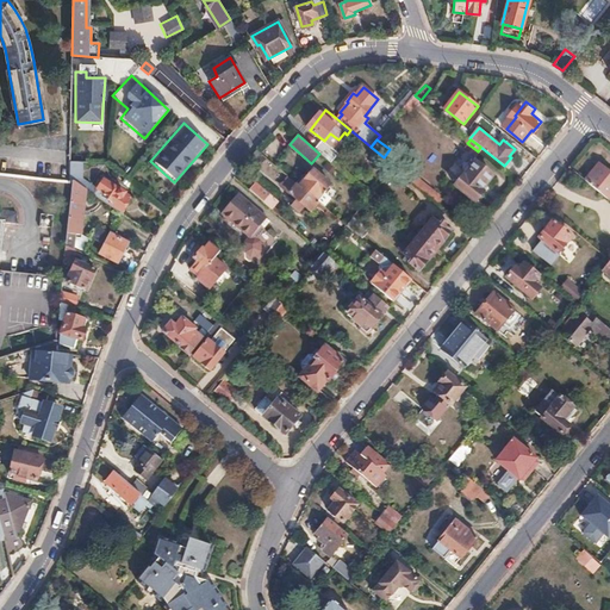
[(327,147),(321,154),(334,165),(340,157),(327,147)]
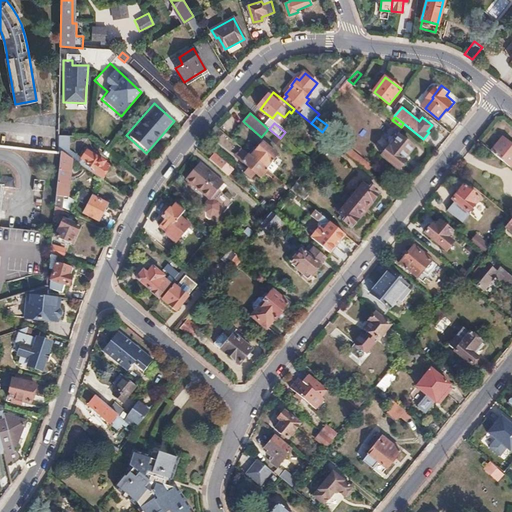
[(317,128),(313,133),(327,145),(331,140),(322,132),(317,128)]
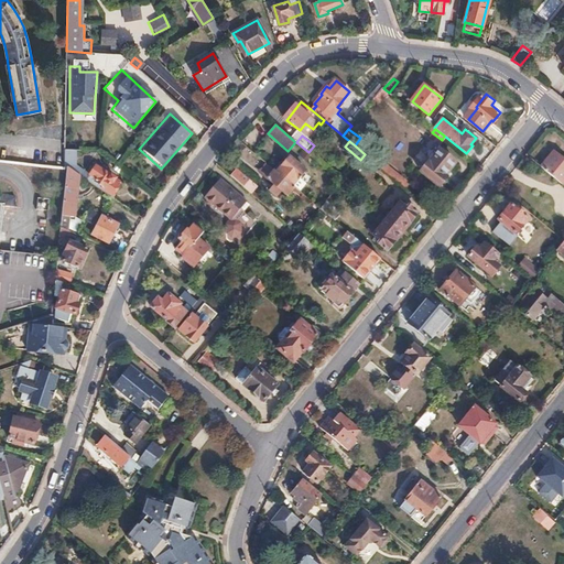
[(473,145),(466,153),(476,160),(481,153),(473,145)]
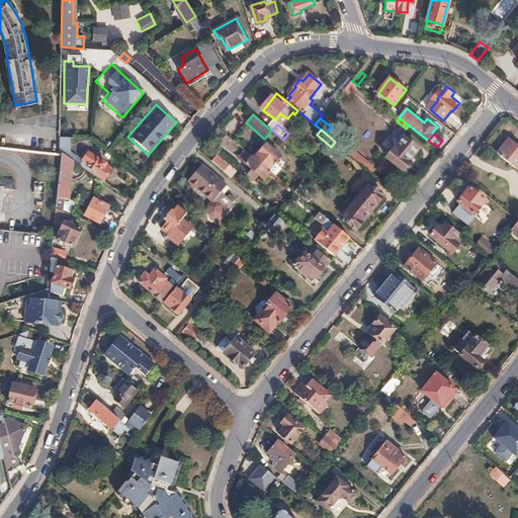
[(393,149),(385,157),(403,172),(405,171),(406,171),(408,171),(410,167),(410,165),(409,165),(411,163),(408,161),(418,149),(403,138),(393,150),(393,149)]
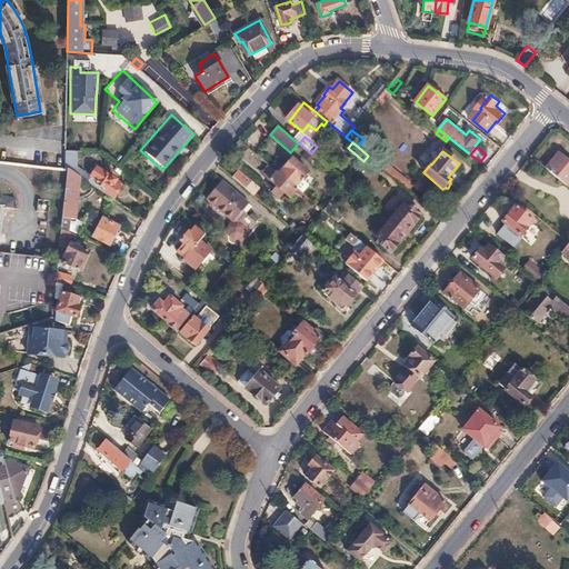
[(568,161),(559,153),(547,169),(568,187),(568,185),(568,161)]
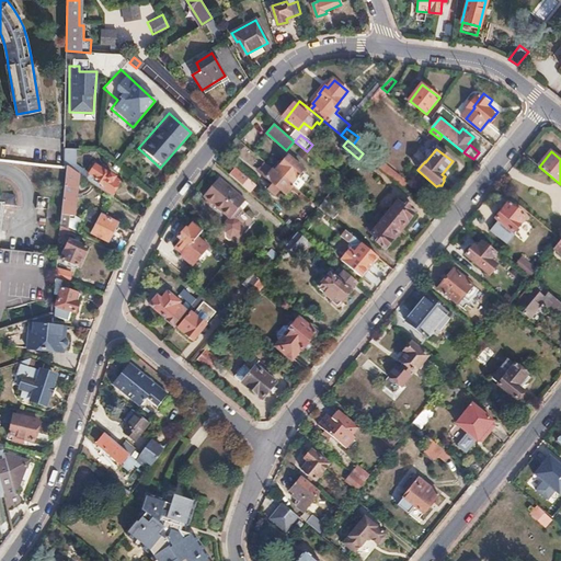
[(358,159),(357,160),(373,172),(378,167),(363,153),(358,159)]
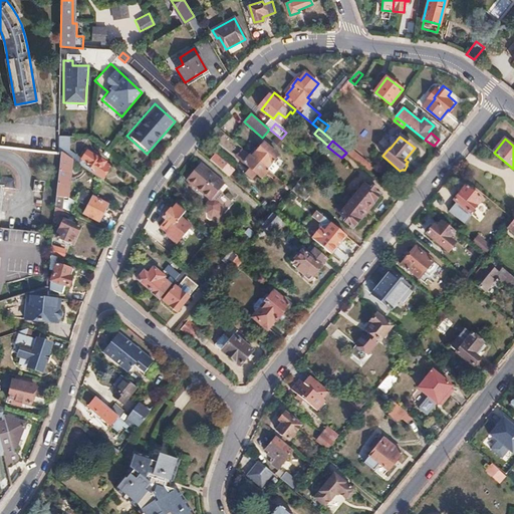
[(254,151),(250,155),(269,171),(273,174),(277,168),(271,163),(276,157),(262,145),(256,152),(254,151)]
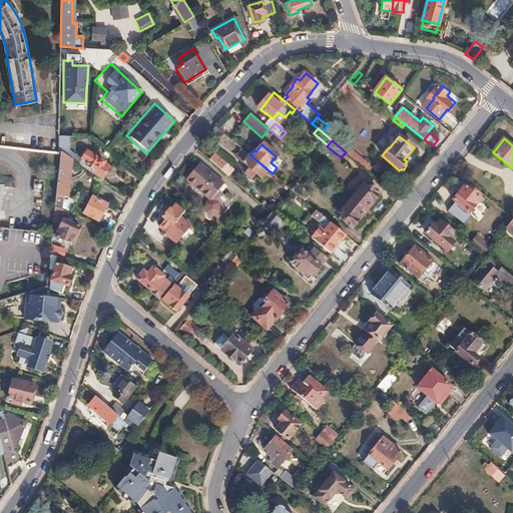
[(350,147),(346,152),(370,171),(374,167),(350,147)]
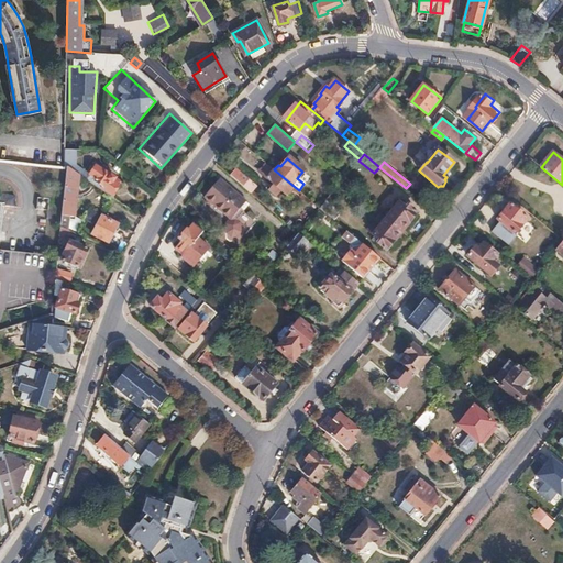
[(79,167),(75,173),(78,175),(110,196),(120,180),(110,174),(110,175),(95,165),(88,175),(85,173),(86,172),(79,167)]
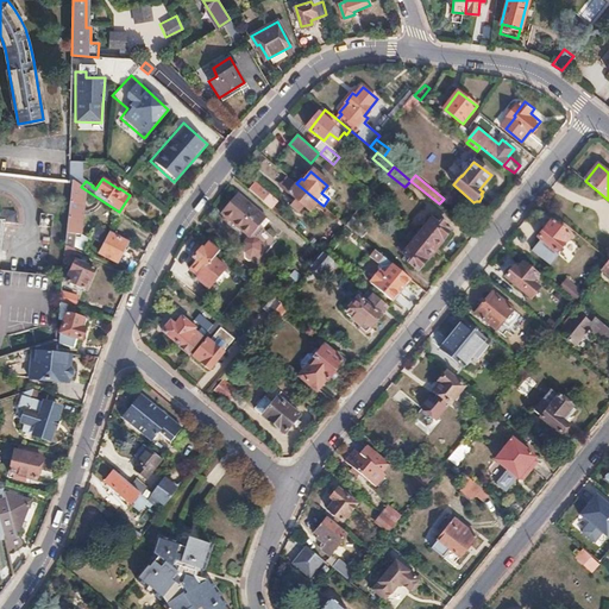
[(73,181),(67,245),(75,249),(82,252),(88,239),(81,236),(80,239),(74,236),(75,226),(81,226),(85,189),(81,187),(80,187),(73,181)]
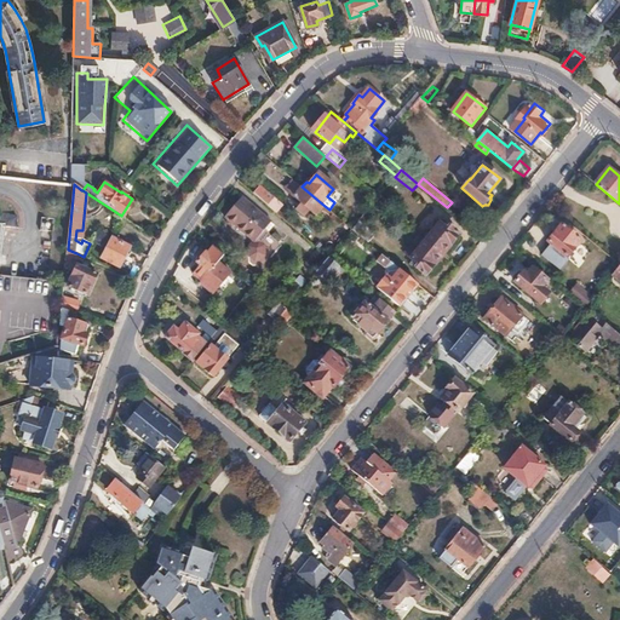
[(256,184),(250,191),(263,202),(269,194),(256,184)]
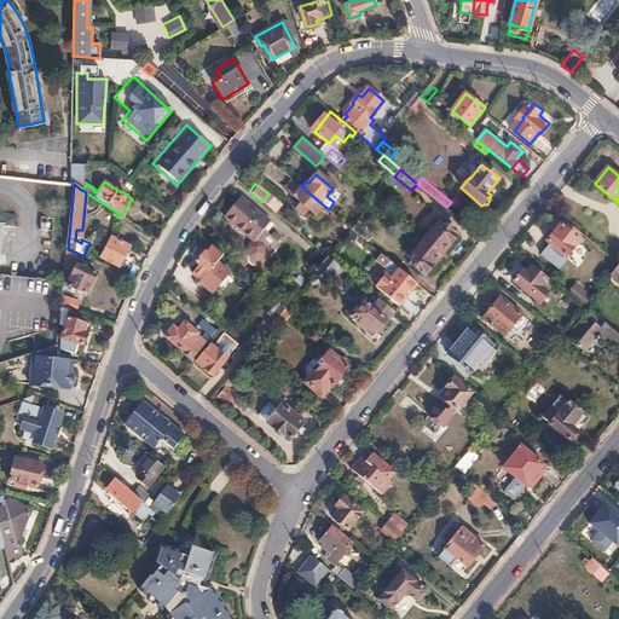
[(301,186),(293,196),(316,215),(324,206),(301,186)]
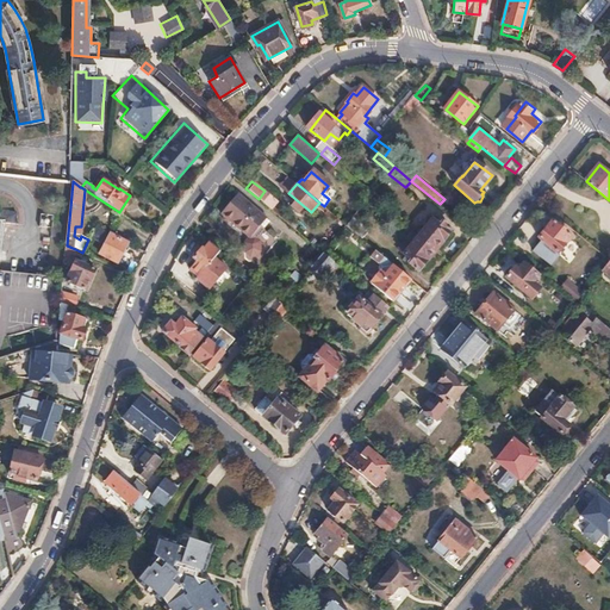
[(373,192),(371,195),(383,206),(386,201),(373,192)]
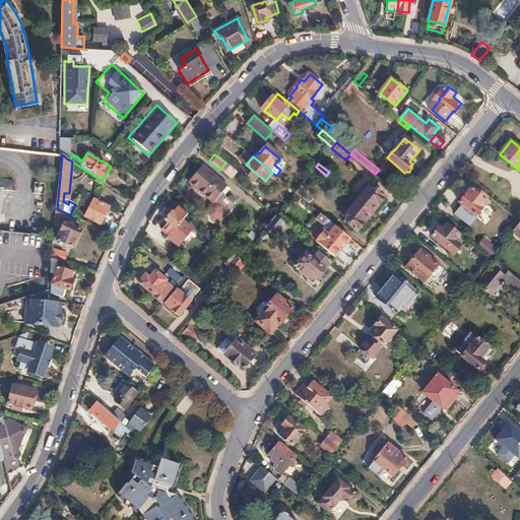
[(198,174),(189,184),(210,200),(218,190),(221,192),(226,186),(202,165),(196,172),(198,174)]
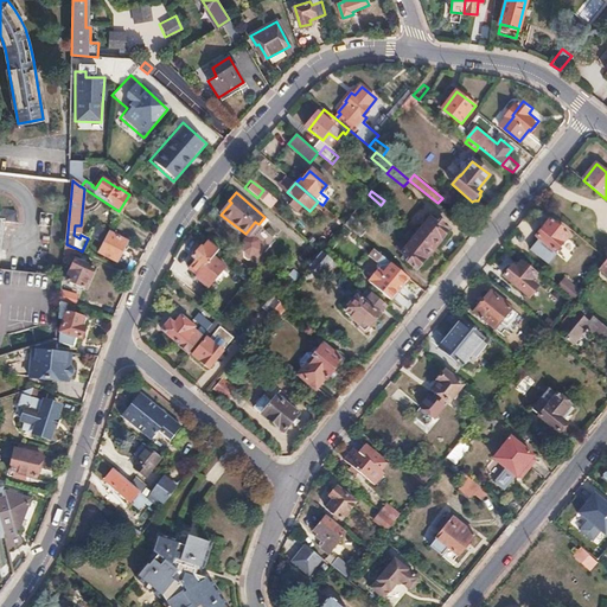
[(229,200),(218,213),(221,215),(231,203),(229,200)]
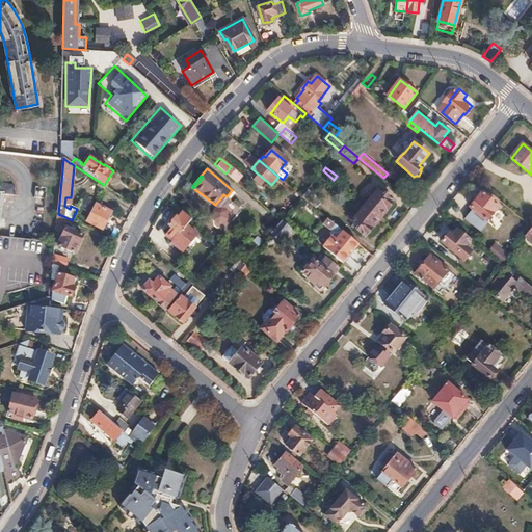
[(0,214),(3,193),(18,195),(16,185),(0,183),(0,214)]
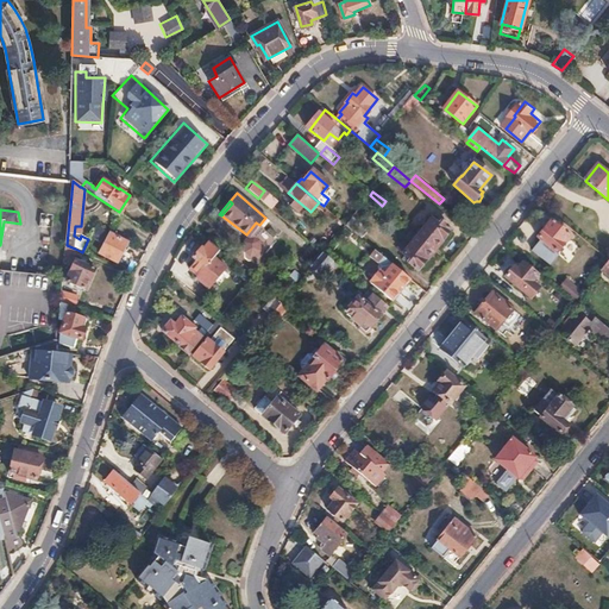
[(394,215),(384,226),(390,231),(400,220),(394,215)]
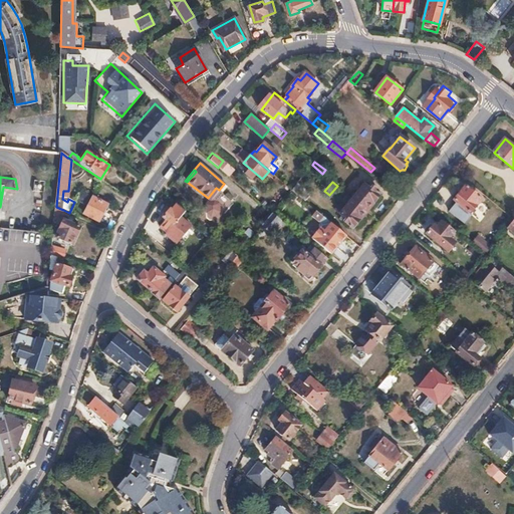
[(363,184),(352,199),(366,211),(380,193),(372,186),(370,189),(363,184)]
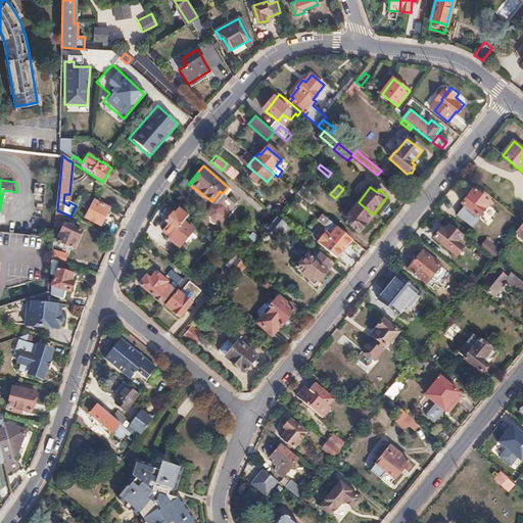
[(343,189),(335,198),(346,207),(353,198),(343,189)]
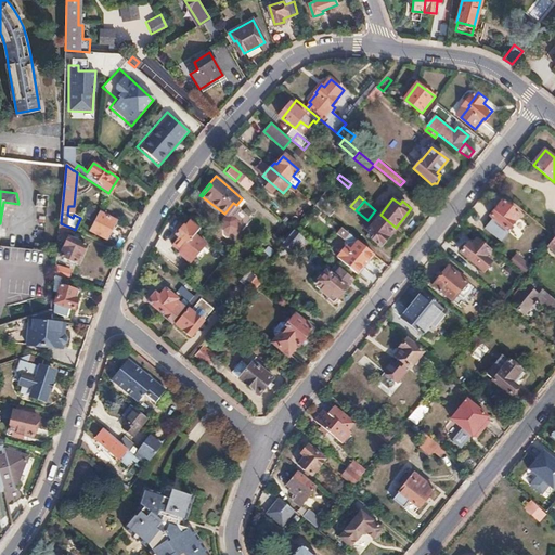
[(49,207),(48,216),(55,217),(57,203),(49,202),(49,207)]
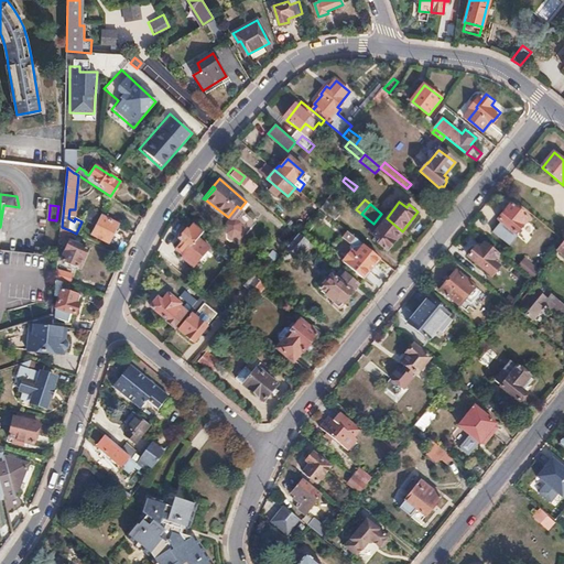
[(510,205),(498,220),(516,235),(528,219),(510,205)]
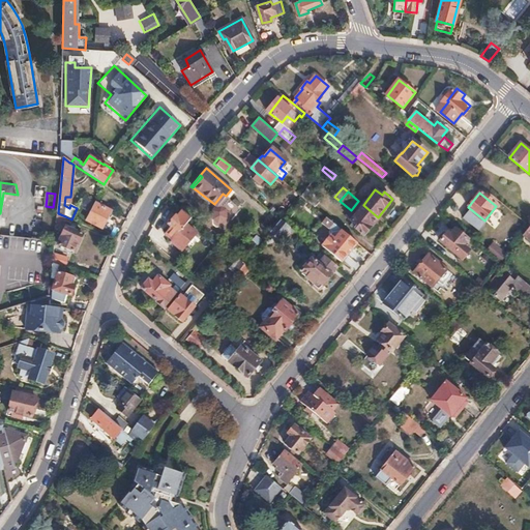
[(223,194),(214,204),(216,206),(226,196),(223,194)]
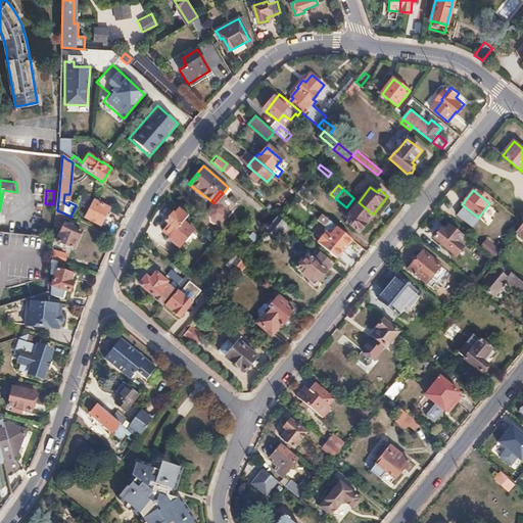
[(95,200),(86,218),(100,225),(109,208),(95,200)]
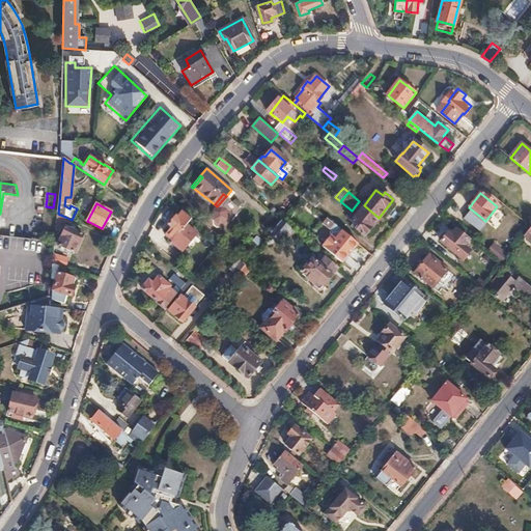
[(364,205),(351,221),(357,226),(355,228),(364,235),(379,218),(364,205)]
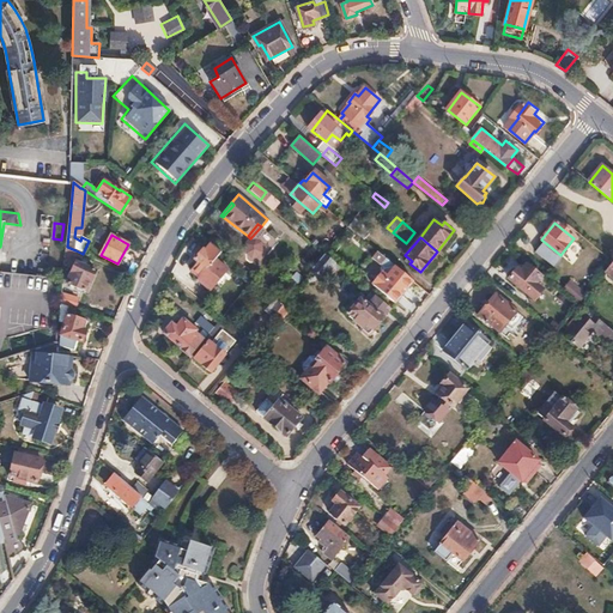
[(326,238),(319,248),(326,254),(332,246),(333,244),(326,238)]
